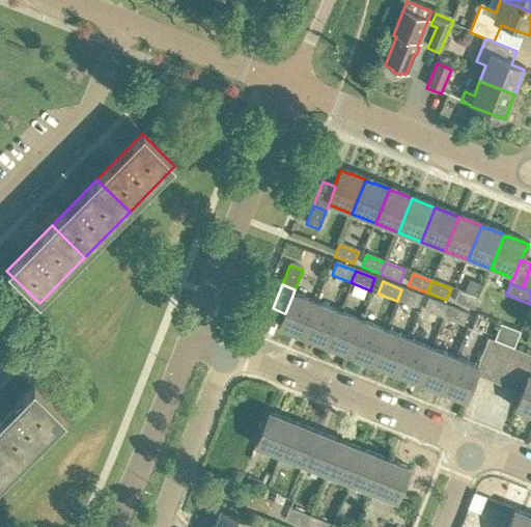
[(401,289),(397,301),(416,308),(421,297),(401,289)]
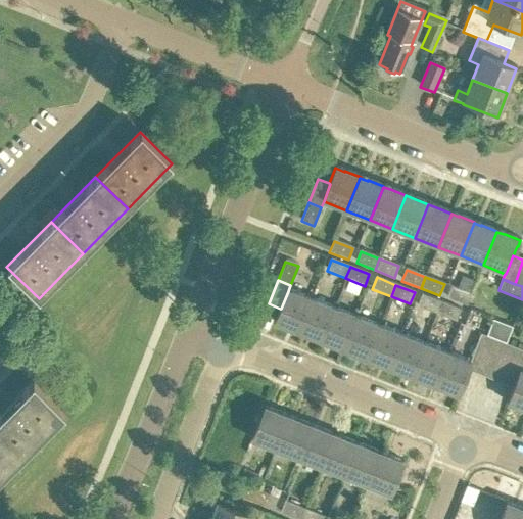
[(447,298),(466,307),(471,295),(452,287),(447,298)]
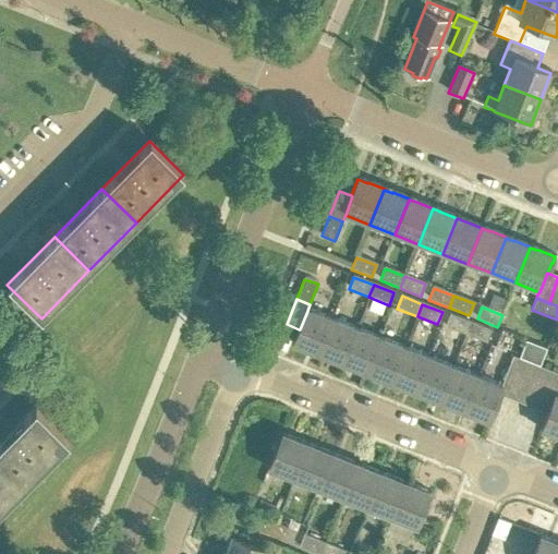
[(317,356),(331,320),(307,311),(300,329),(299,329),(294,339),(292,346),(308,352),(308,351),(316,354),(316,356),(317,356)]
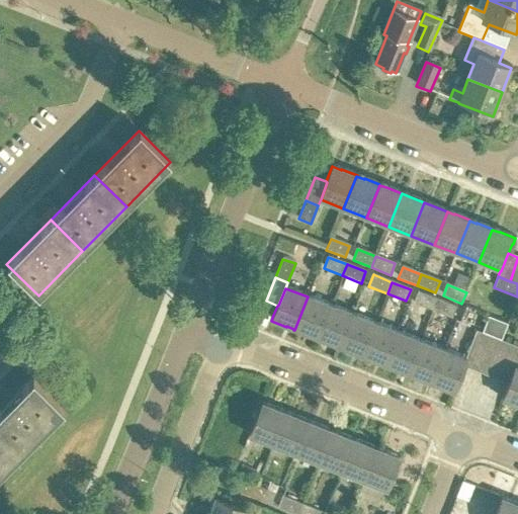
[(414,304),(432,312),(437,300),(418,292),(414,304)]
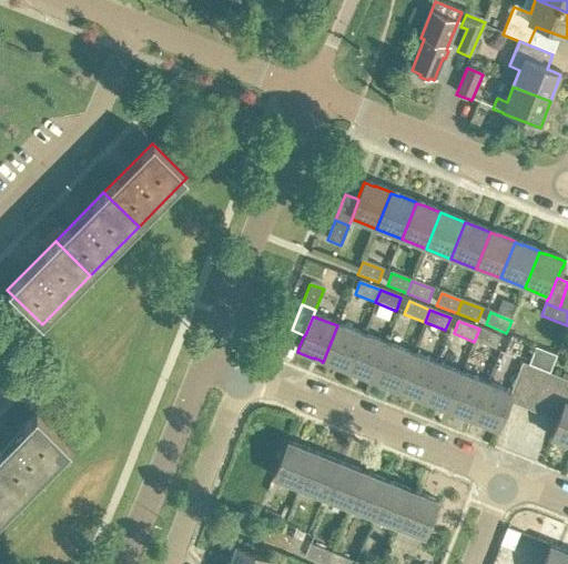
[(346,371),(347,372),(362,335),(337,325),(323,362),(338,369),(338,368),(346,371)]
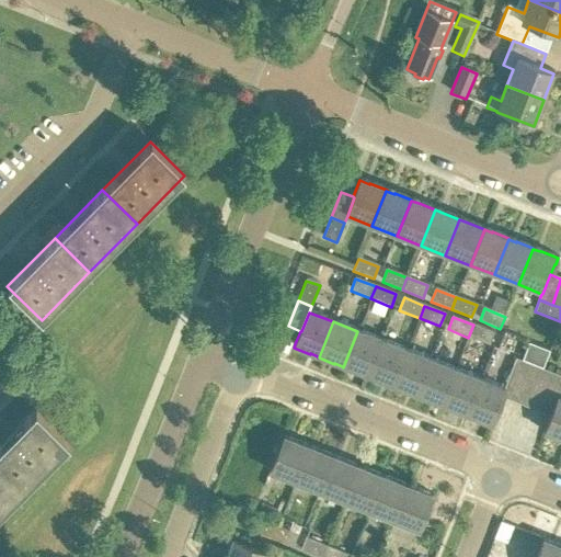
[(473,325),(468,338),(489,345),(493,333),(473,325)]
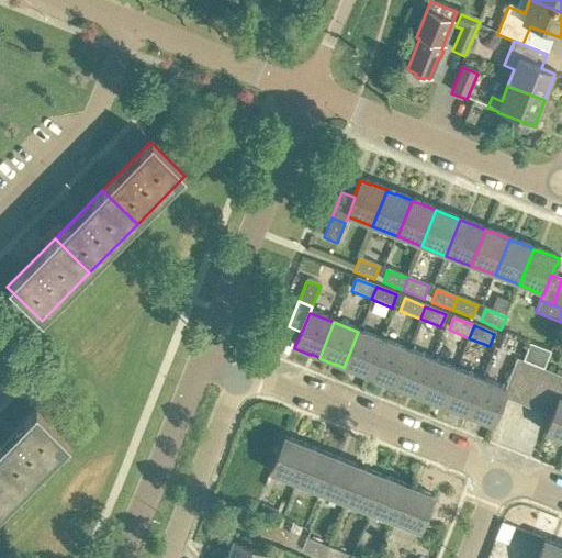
[(368,377),(369,378),(383,342),(358,332),(344,368),(359,374),(360,374),(368,377)]
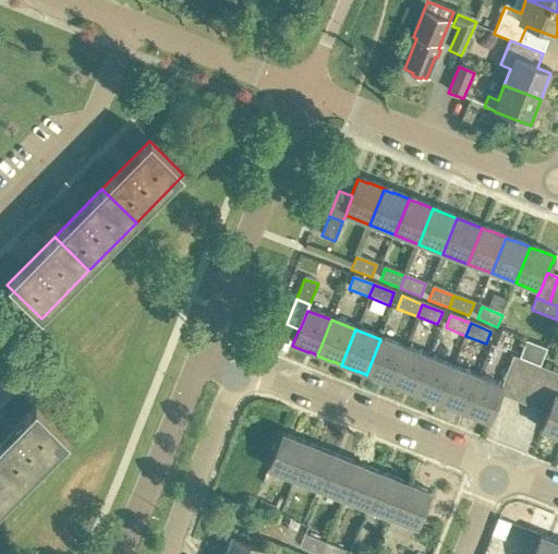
[(389,384),(390,385),(404,349),(380,339),(366,375),(381,381),(389,384)]
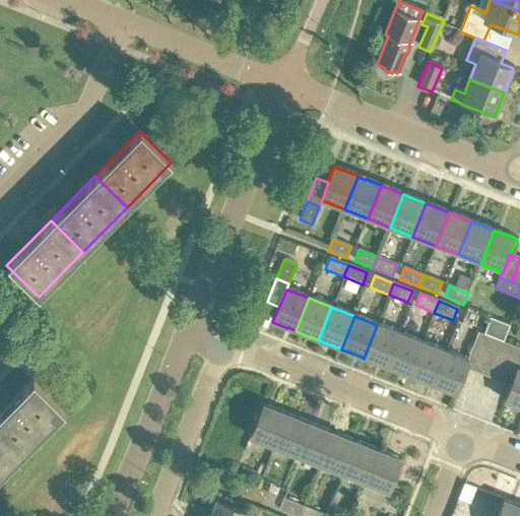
[(385,367),(386,367),(399,334),(377,325),(364,359),(378,364),(385,367)]
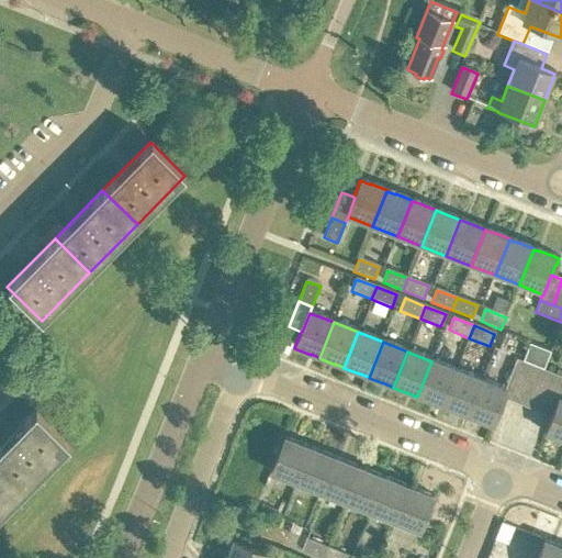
[(516,360),(512,372),(525,378),(537,382),(541,370),(516,360)]
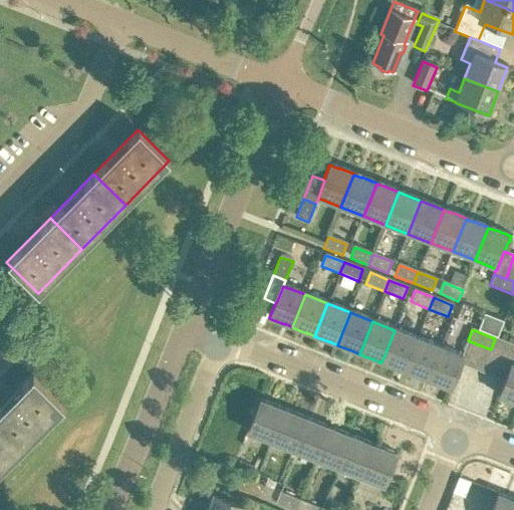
[(404,371),(405,371),(418,338),(395,330),(381,362),(396,368),(397,368),(404,370),(404,371)]
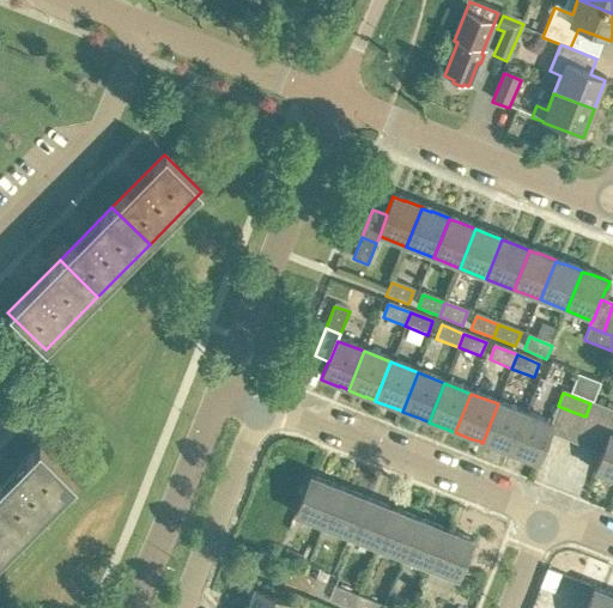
[(508,454),(509,454),(525,414),(498,403),(483,443),(499,450),(499,449),(508,453),(508,454)]
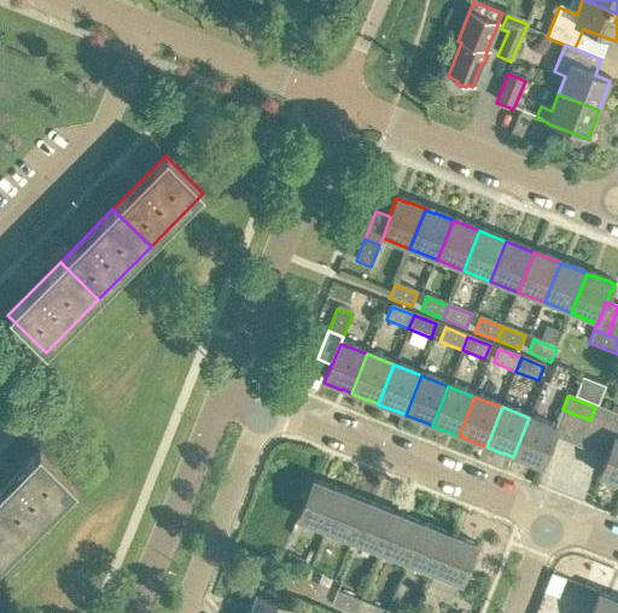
[(617,415),(595,407),(590,420),(605,426),(617,431),(617,415)]
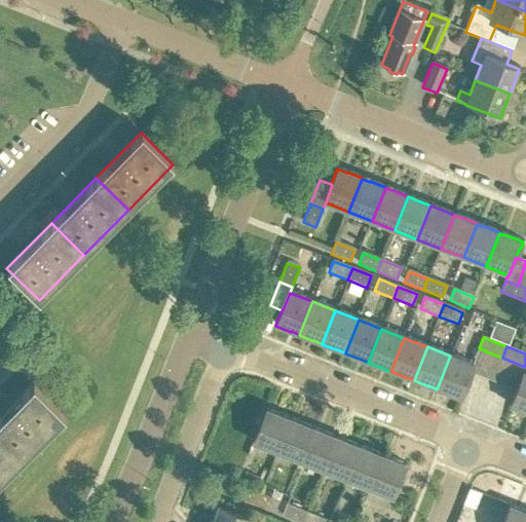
[(473,365),(470,373),(471,373),(481,377),(491,353),(479,348),(473,365)]
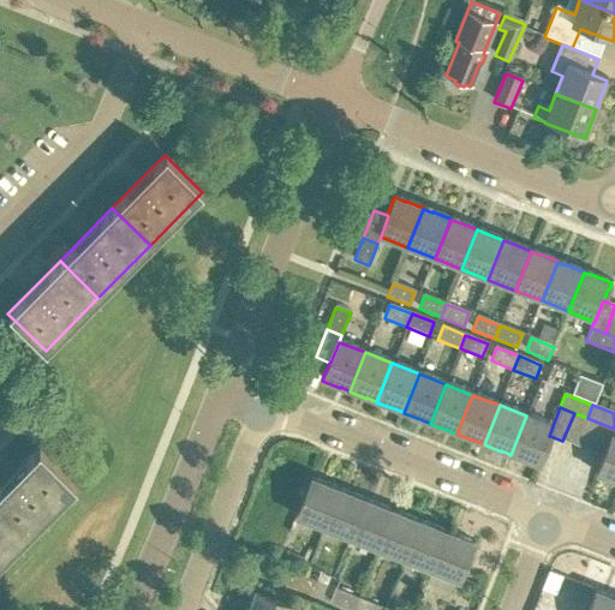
[(574,413),(562,441),(577,447),(587,418),(574,413)]
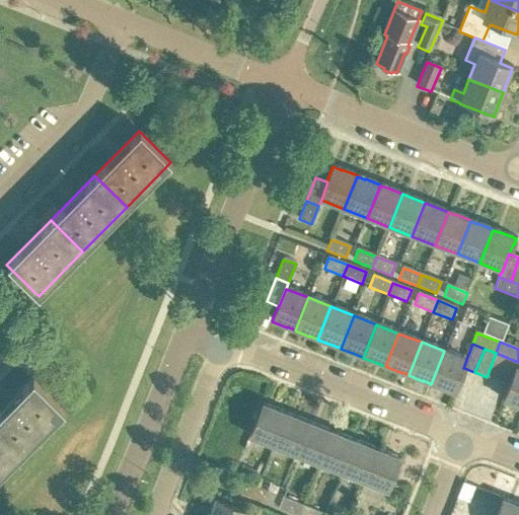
[(454,393),(464,368),(463,368),(466,360),(444,351),(431,384),(445,390),(445,389),(454,393)]
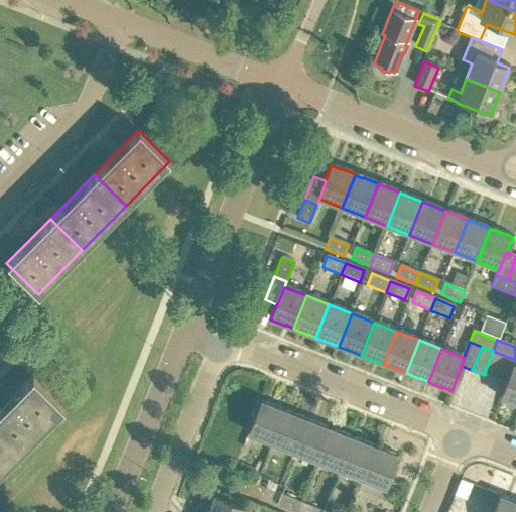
[(493,351),(484,375),(496,379),(505,356),(493,351)]
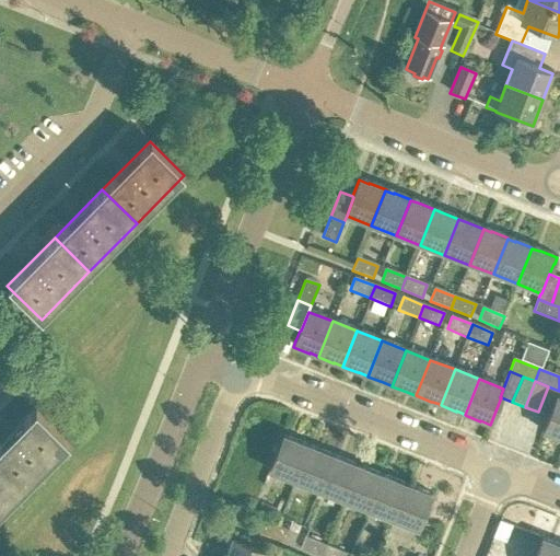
[(559,391),(548,386),(538,412),(549,416),(550,416),(558,397),(559,391)]
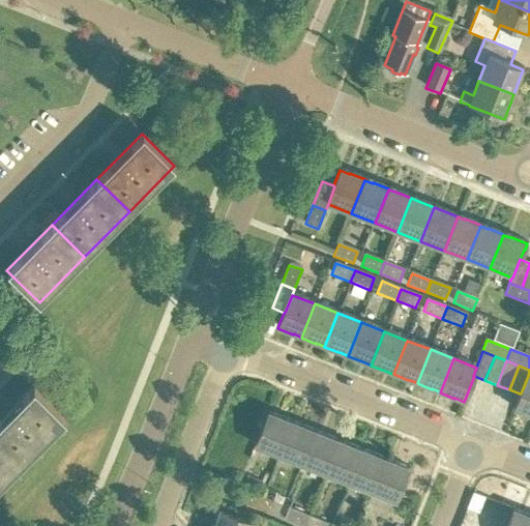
[(529,376),(528,376),(521,393),(520,393),(516,404),(513,409),(529,415),(529,376)]
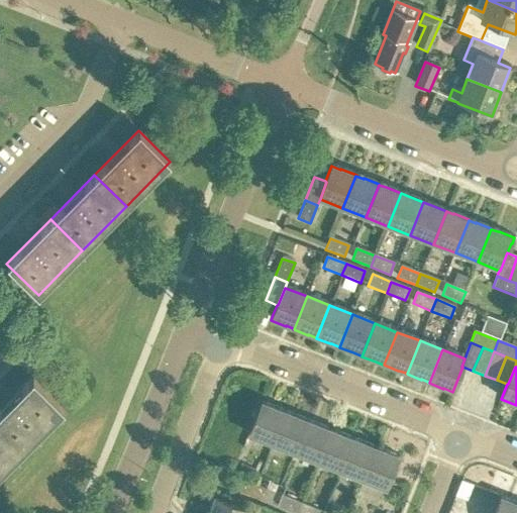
[(32,378),(0,410),(0,433),(19,453),(64,409),(32,378)]
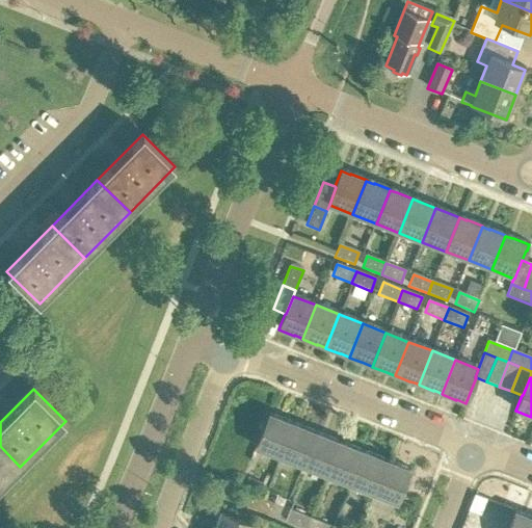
[(256,448),(280,457),(293,424),(278,418),(269,415),(256,448)]
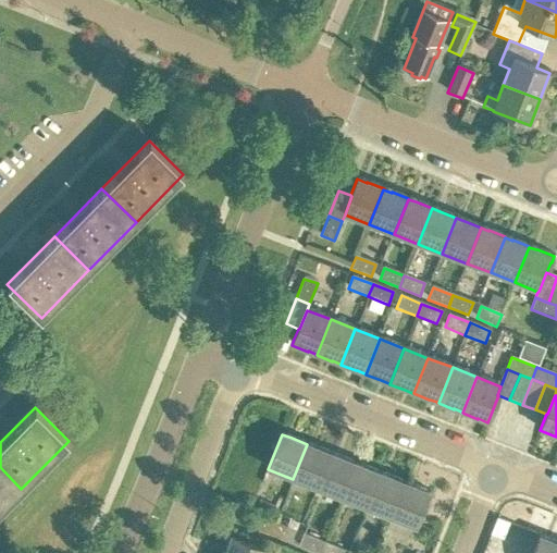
[(293,479),(317,489),(331,453),(316,447),(308,444),(307,444),(293,479)]
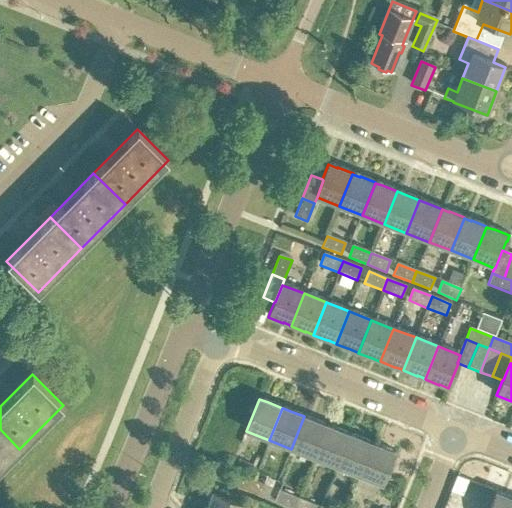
[(291,449),(314,458),(327,425),(313,420),(312,420),(305,417),(304,416),(291,449)]
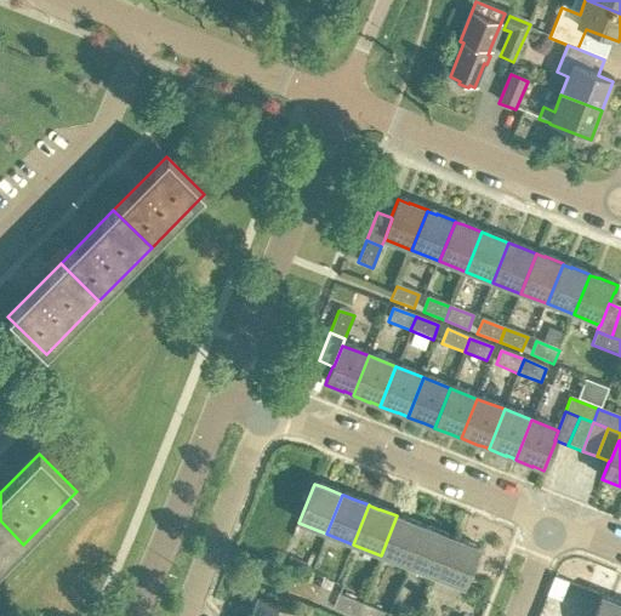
[(381,555),(408,566),(423,526),(406,519),(406,520),(397,517),(398,517),(397,515),(381,555)]
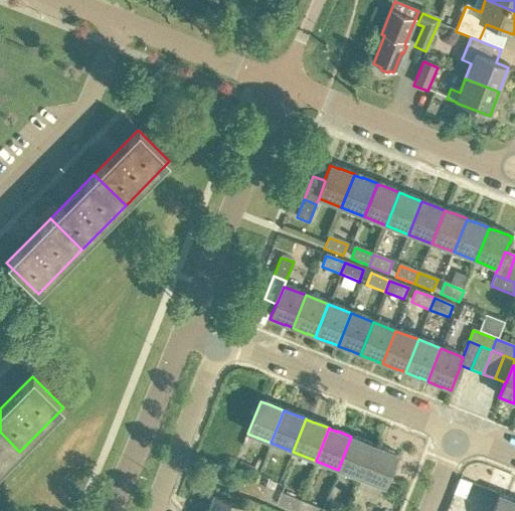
[(0,432),(0,471),(19,452),(0,432)]
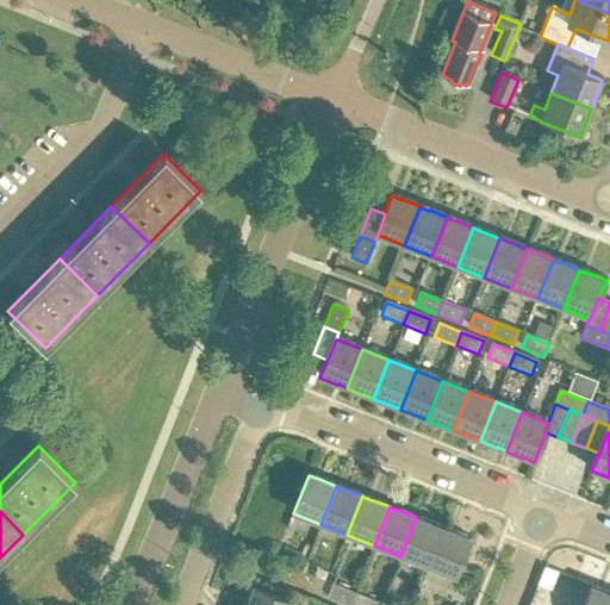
[(400,556),(427,567),(442,528),(425,521),(425,522),(417,518),(417,517),(416,517),(400,556)]
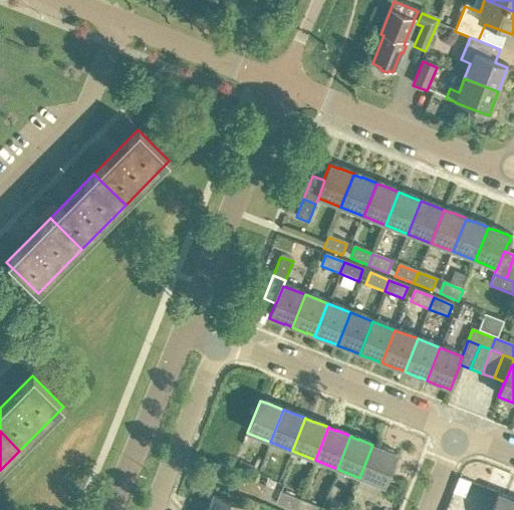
[(372,445),(359,478),(382,487),(394,460),(397,454),(380,448),(373,446),(373,445),(372,445)]
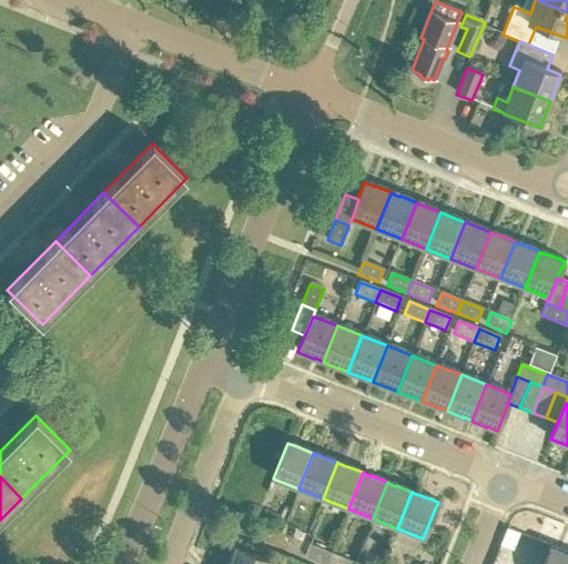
[(281,534),(275,546),(296,555),(301,542),(281,534)]
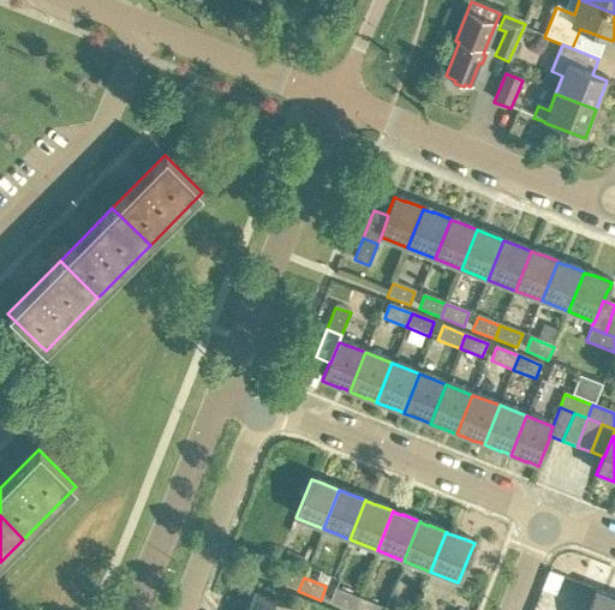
[(330,604),(342,609),(353,609),(358,599),(335,590),(330,604)]
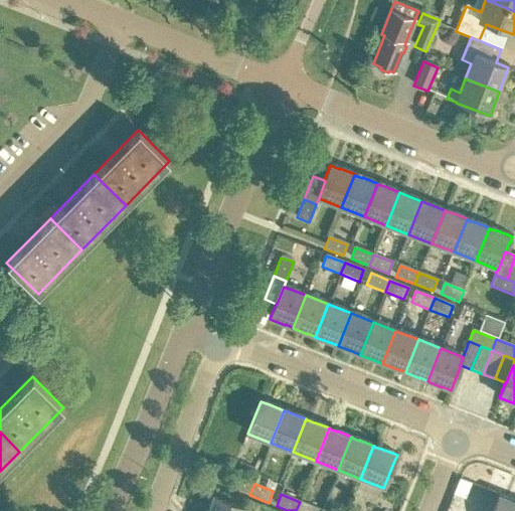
[(245,510),(246,509),(218,498),(219,498),(213,495),(207,510),(245,510)]
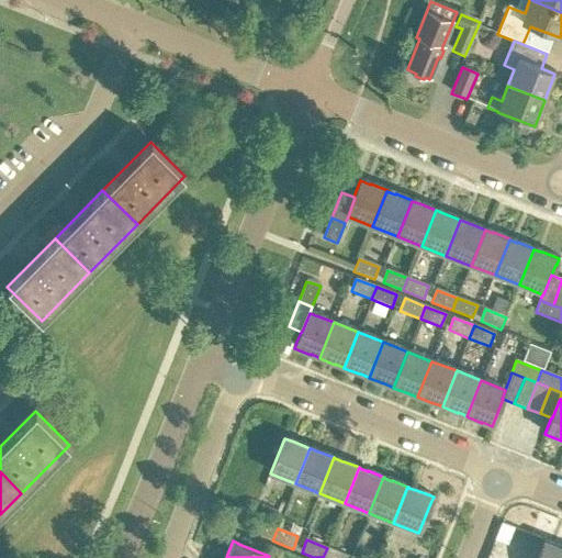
[(561,557),(561,547),(553,545),(544,542),(538,557),(561,557)]
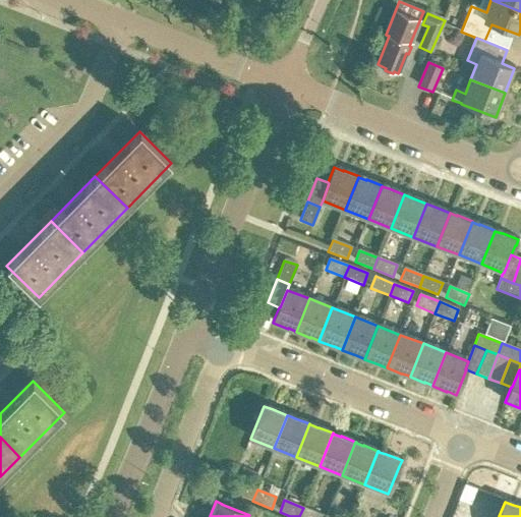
[(303,508),(299,516),(321,516),(322,515),(303,508)]
